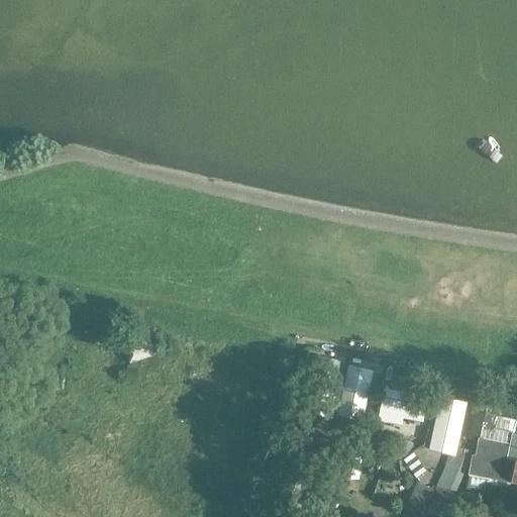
[(150,337),(122,345),(128,365),(156,357),(150,337)]
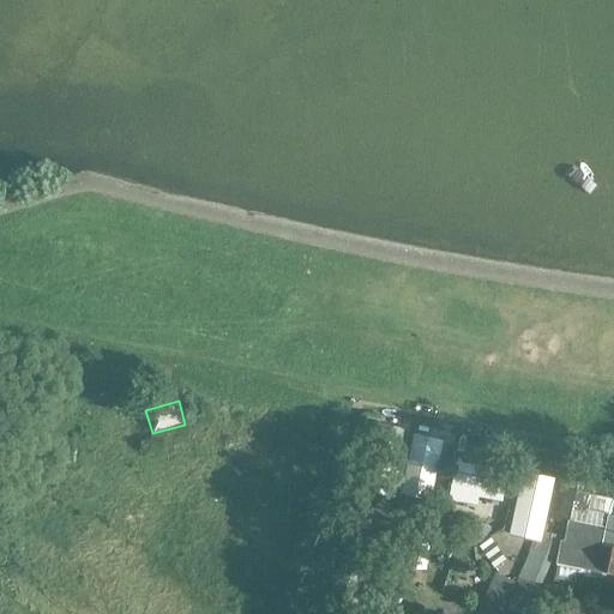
[(381,432),(368,492),(384,497),(398,434),(381,432)]
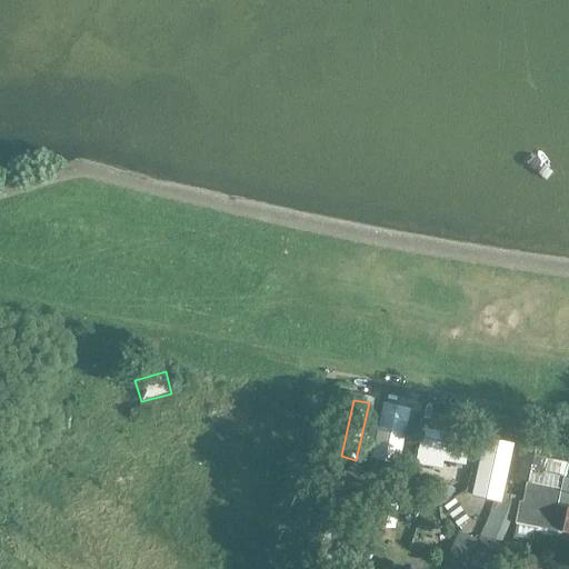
[(389,418),(381,417),(377,436),(386,437),(385,445),(399,448),(407,416),(391,411),(389,418)]
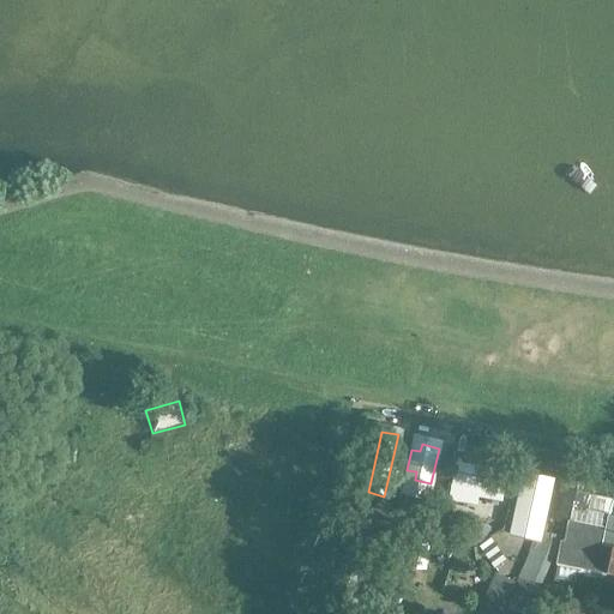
[(506,471),(457,463),(452,482),(503,491),(506,471)]
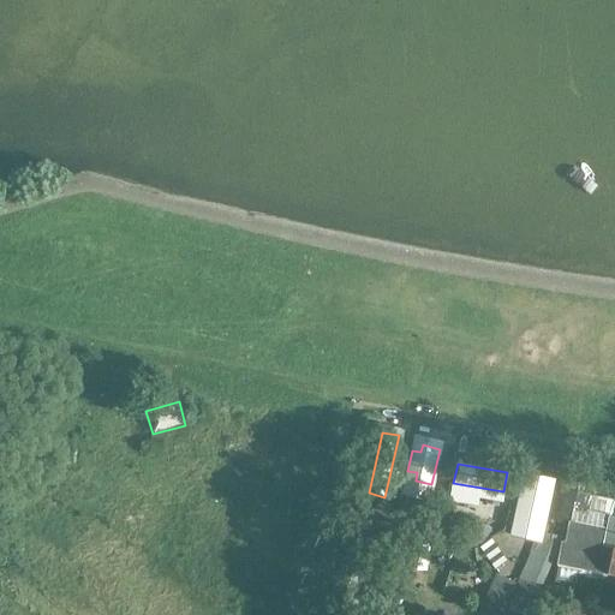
[(496,577),(481,610),(491,614),(497,614),(501,608),(518,614),(530,614),(563,538),(544,535),(554,489),(537,485),(530,517),(518,514),(512,544),(526,547),(529,533),(533,535),(532,542),(536,542),(517,585),(496,577)]
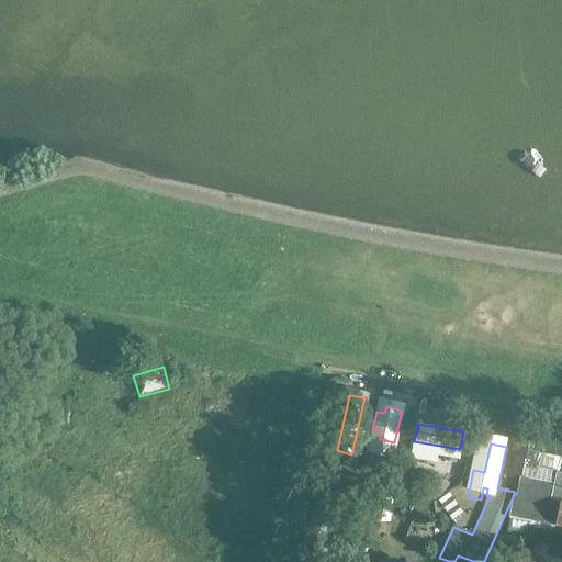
[(388,459),(364,452),(360,468),(383,474),(388,459)]
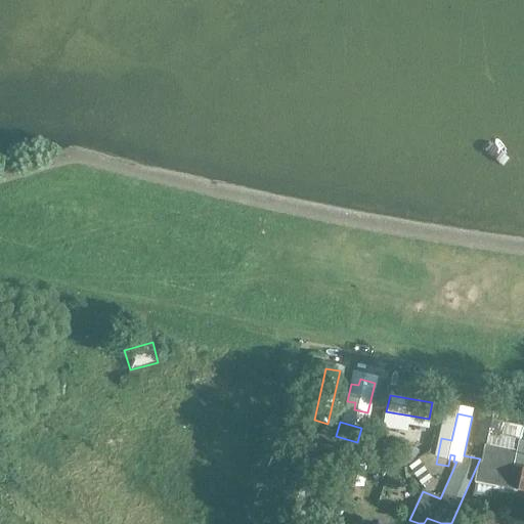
[(334,441),(309,424),(298,439),(322,456),(334,441)]
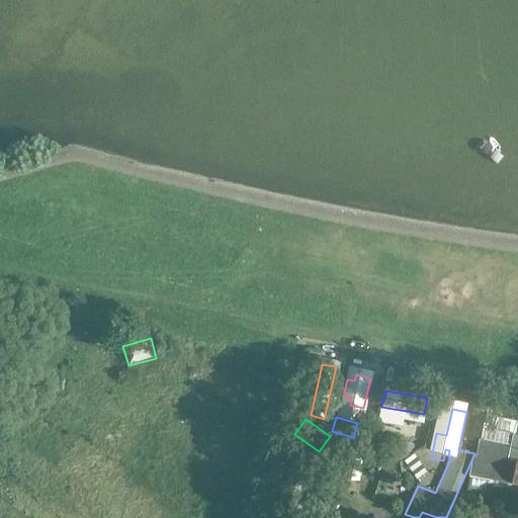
[(381,427),(374,426),(372,434),(379,436),(381,427)]
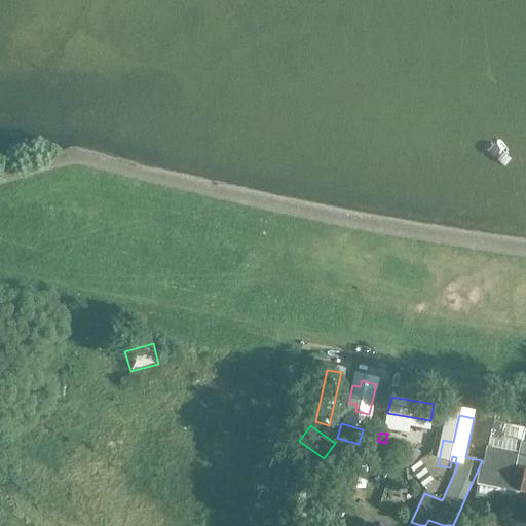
[(392,443),(388,448),(411,465),(420,455),(404,442),(400,447),(392,443)]
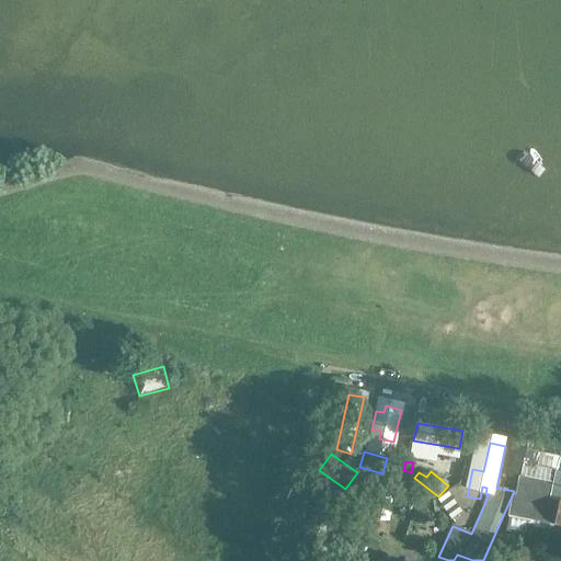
[(560,473),(554,473),(550,500),(517,491),(513,505),(531,510),(530,516),(556,521),(556,525),(560,525),(560,473)]
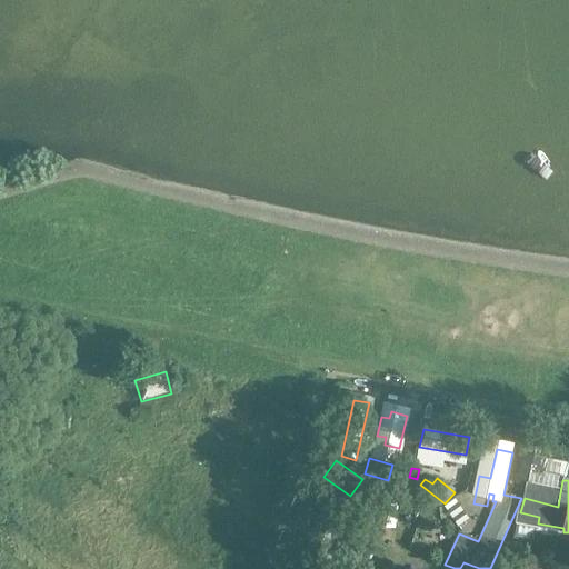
[(455,498),(442,507),(449,515),(460,506),(455,498)]
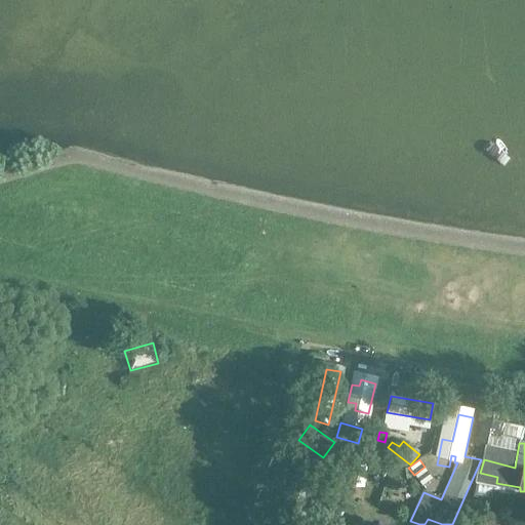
[(423,476),(418,487),(439,496),(444,484),(423,476)]
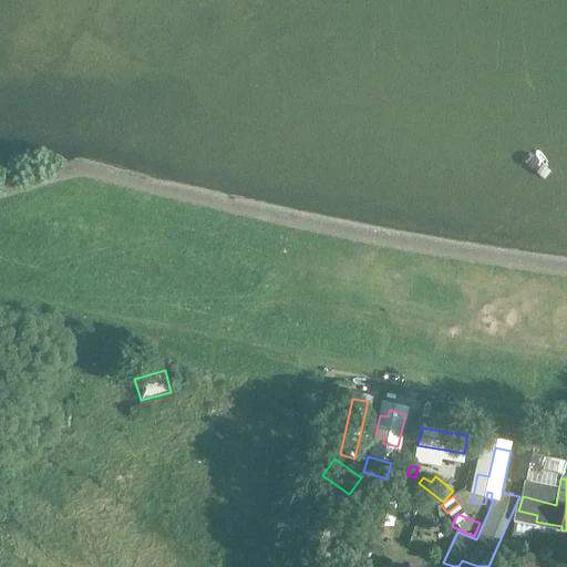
[(550,566),(526,557),(522,566),(550,566)]
